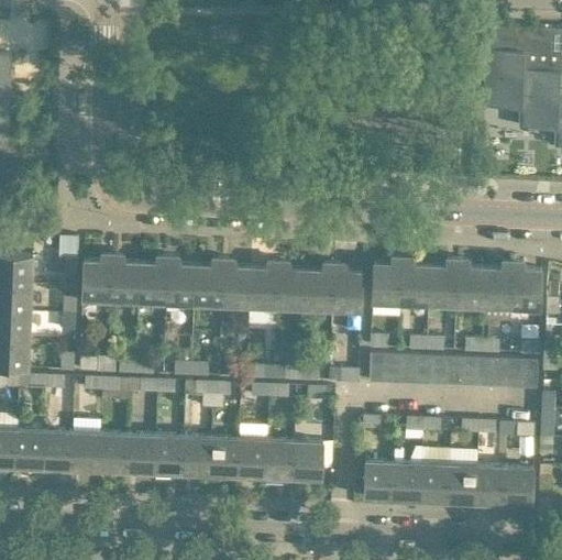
[(485,48),(483,106),(519,107),(518,125),(555,127),(554,145),(561,145),(561,26),(515,24),(491,24),(489,48),(485,48)]
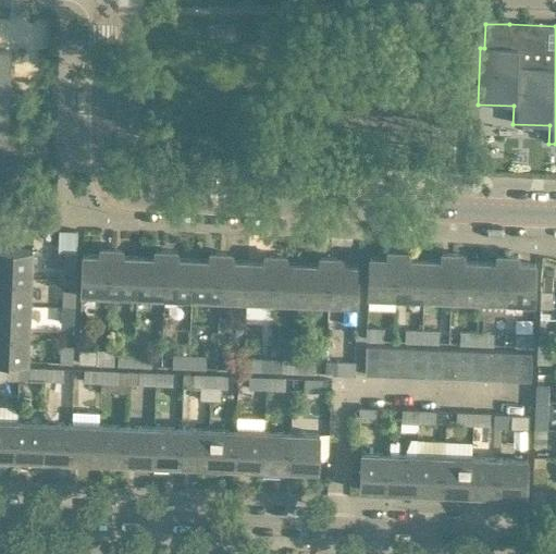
[(0,188),(7,189),(7,188),(4,188),(10,54),(12,54),(12,53),(0,52),(0,188)]
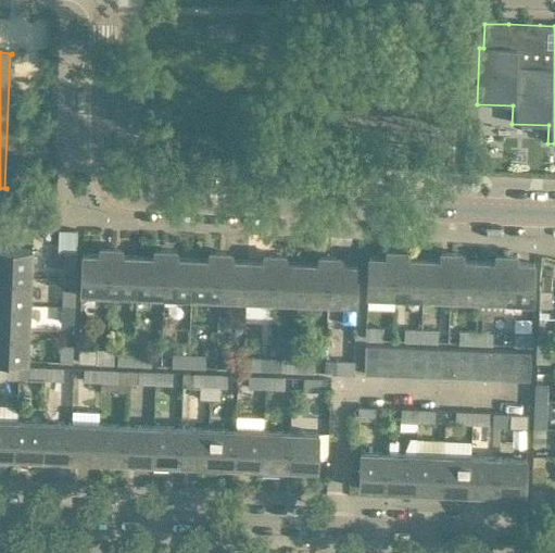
[(0,278),(33,280),(34,252),(0,250),(0,278)]
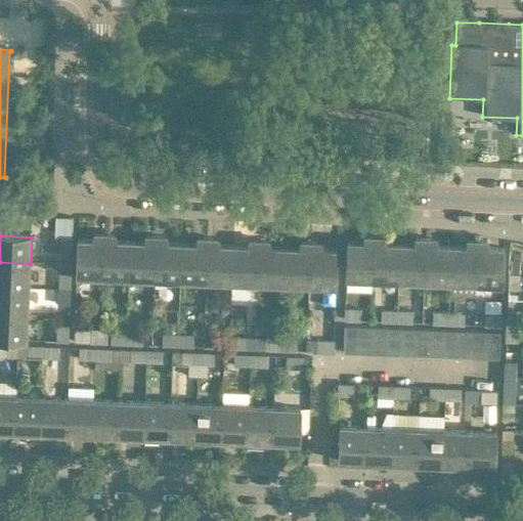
[(78,261),(77,277),(95,278),(95,274),(103,274),(105,239),(105,235),(94,235),(94,239),(94,242),(79,241),(78,261)]
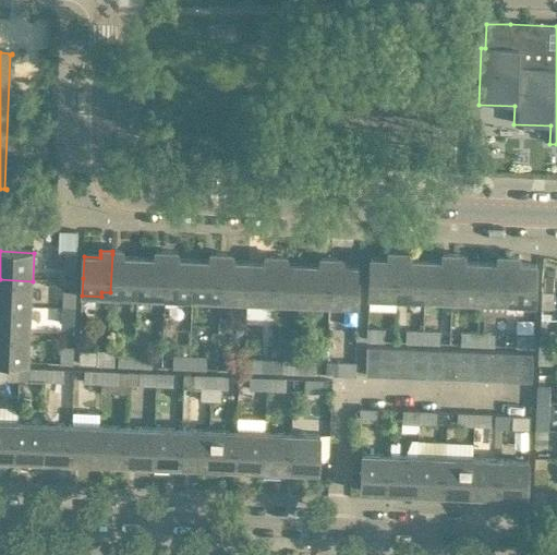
[(112,254),(110,292),(120,293),(119,298),(137,298),(140,258),(123,258),(123,254),(123,252),(112,251),(112,254)]
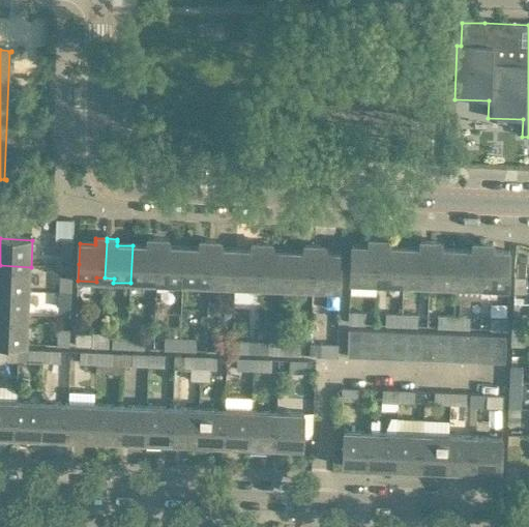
[(61,257),(72,258),(72,241),(62,240),(61,257)]
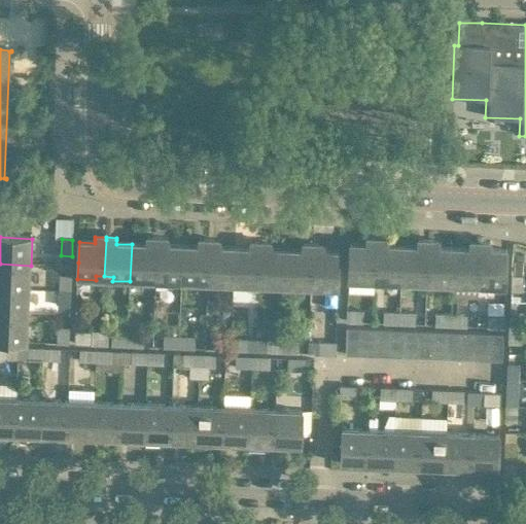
[(132,244),(130,281),(147,282),(147,278),(156,278),(158,240),(146,239),(146,240),(146,245),(132,244)]
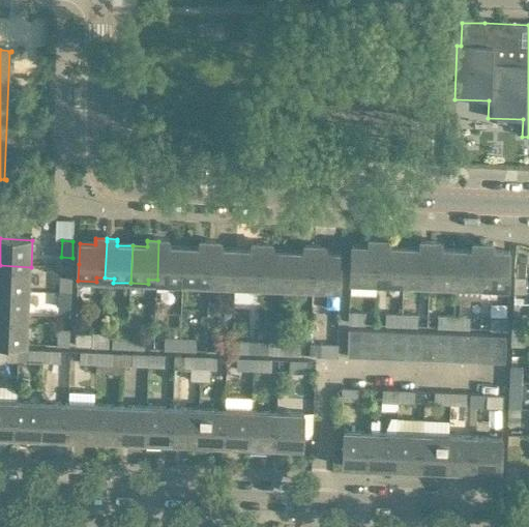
[(351,267),(350,283),(368,284),(368,280),(377,280),(379,241),(368,240),(368,241),(368,246),(352,246),(351,267)]
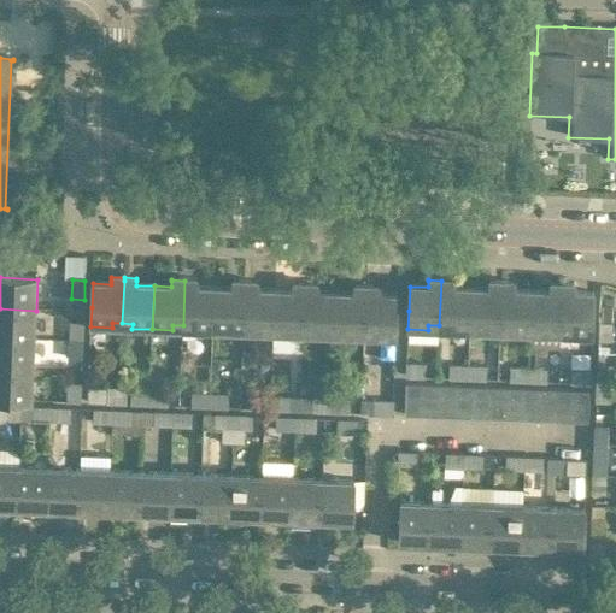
[(185,281),(183,325),(193,326),(193,331),(213,331),(213,326),(215,288),(197,288),(197,281),(185,281)]
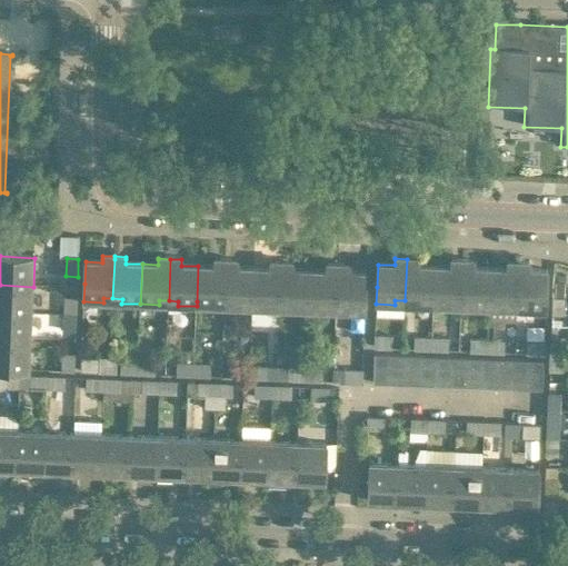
[(407,259),(405,300),(414,301),(414,306),(432,307),(435,267),(418,266),(418,259),(408,259),(407,259)]
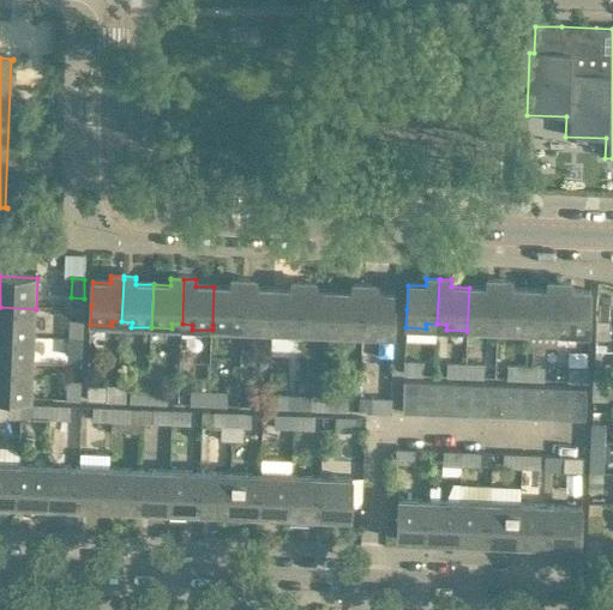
[(212,325),(212,330),(232,331),(232,326),(242,326),(244,281),(232,281),(230,288),(214,287),(212,325)]
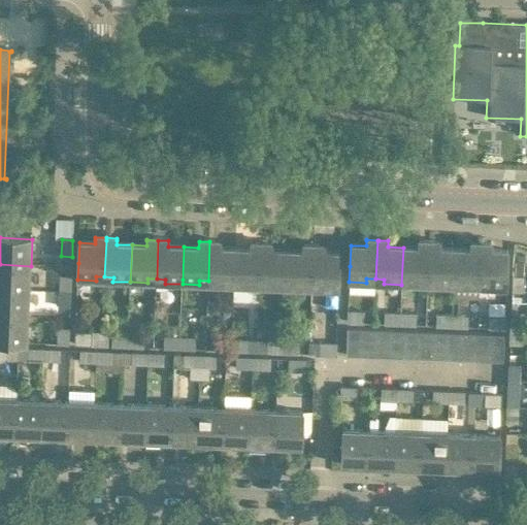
[(209,241),(208,281),(217,282),(217,286),(234,287),(235,250),(220,249),(221,242),(209,241)]
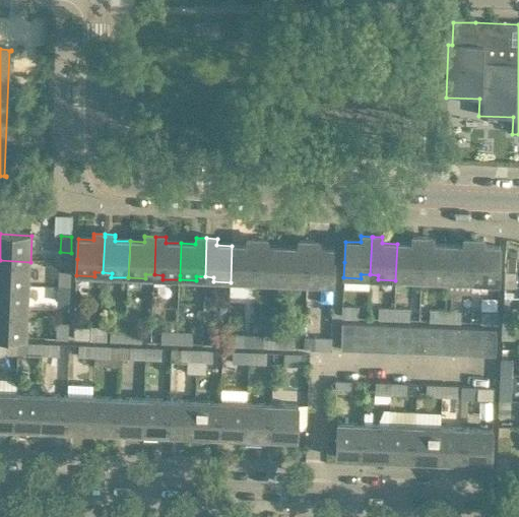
[(397,244),(395,280),(412,280),(413,276),(422,277),(423,239),(412,238),(411,244),(397,244)]
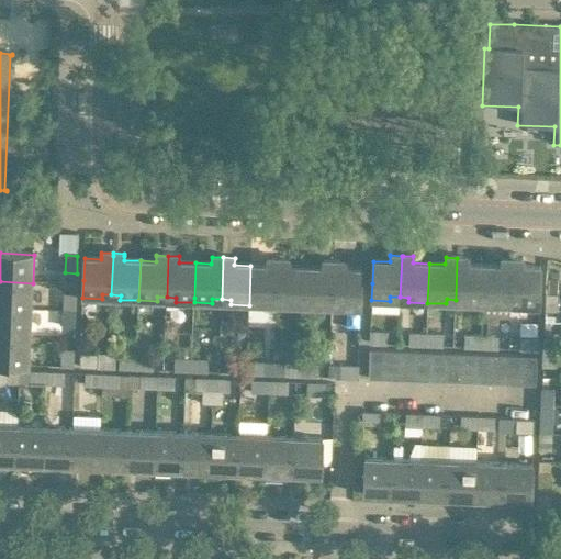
[(457,258),(456,300),(466,300),(466,304),(483,305),(484,266),(469,265),(469,258),(457,258)]
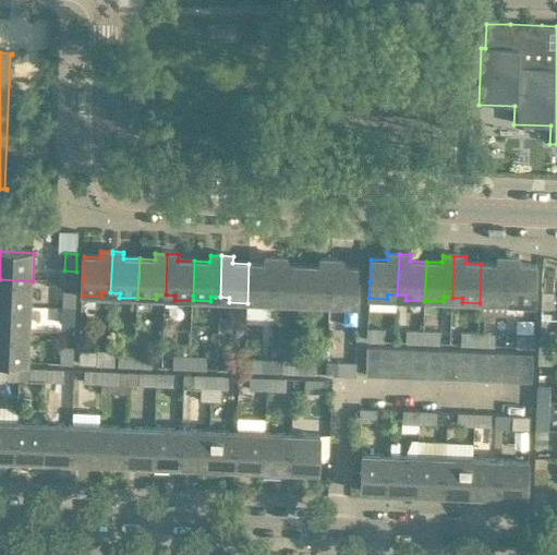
[(249,264),(247,303),(265,303),(265,299),(275,299),(277,258),(265,257),(265,264),(249,264)]
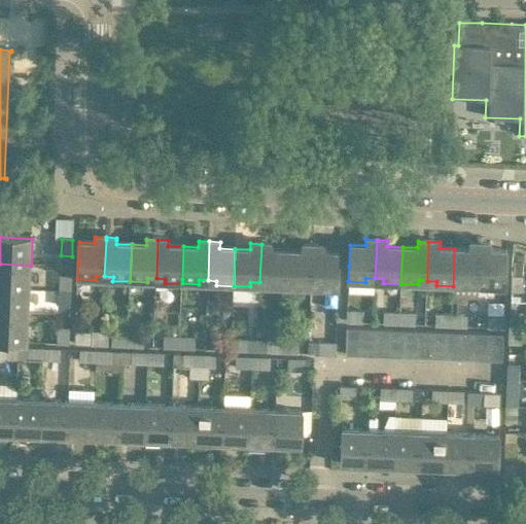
[(454,249),(453,286),(470,286),(470,282),(479,283),(481,244),(469,243),(469,249),(454,249)]
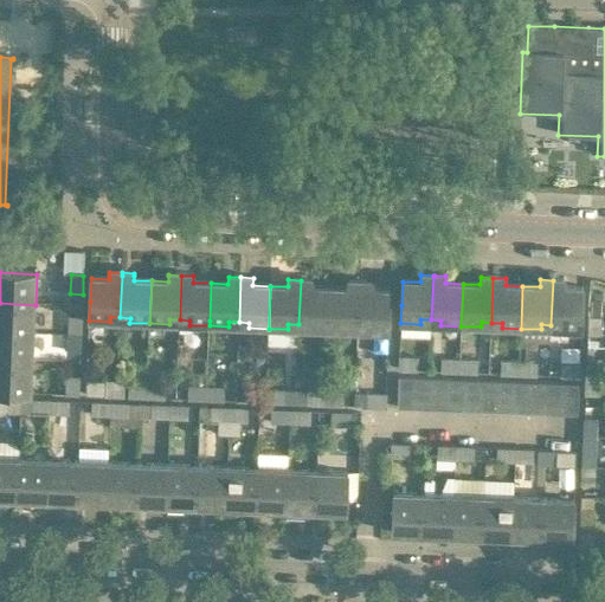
[(301,280),(298,324),(309,325),(309,330),(328,331),(330,289),(313,287),(313,280),(301,280)]
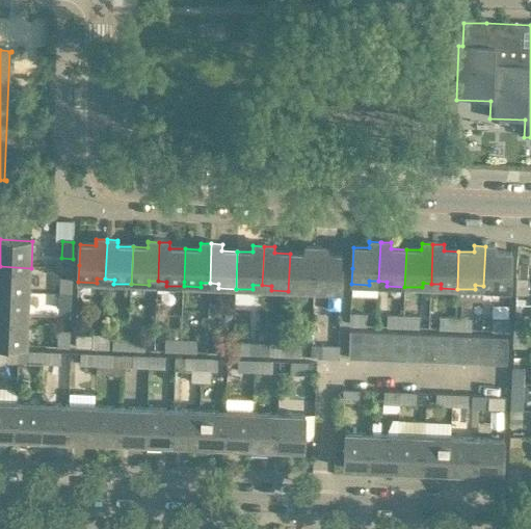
[(485,246),(483,286),(493,286),(493,290),(510,291),(511,274),(511,254),(496,253),(496,246),(485,246)]
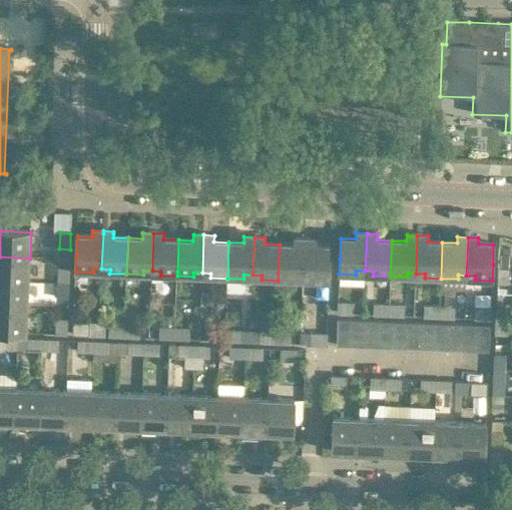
[(280,244),(278,281),(295,281),(295,277),(303,278),(305,238),(294,238),(294,244),(280,244)]
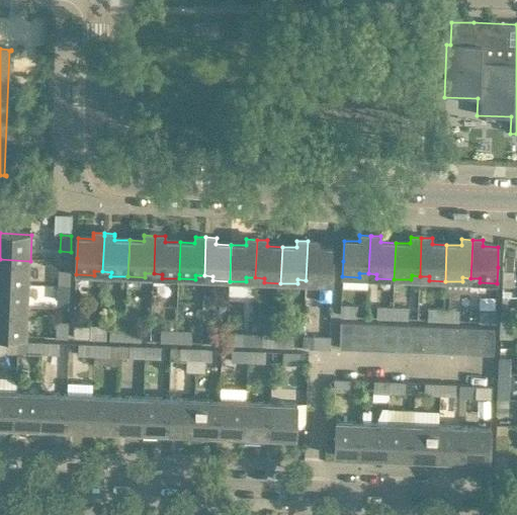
[(308,241),(306,280),(315,280),(315,284),(332,285),(333,269),(333,249),(318,248),(318,242),(308,241)]
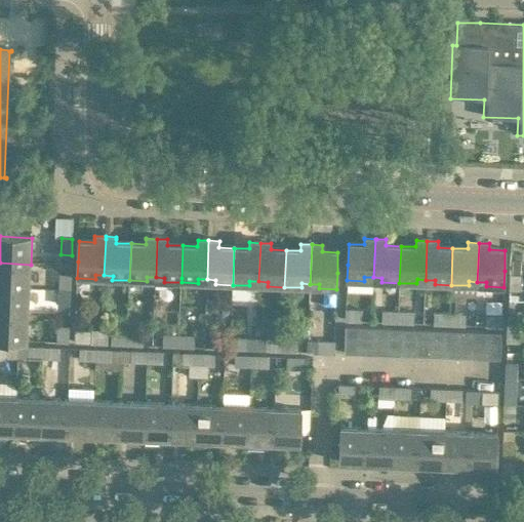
[(513,262),(513,276),(521,276),(522,263),(513,262)]
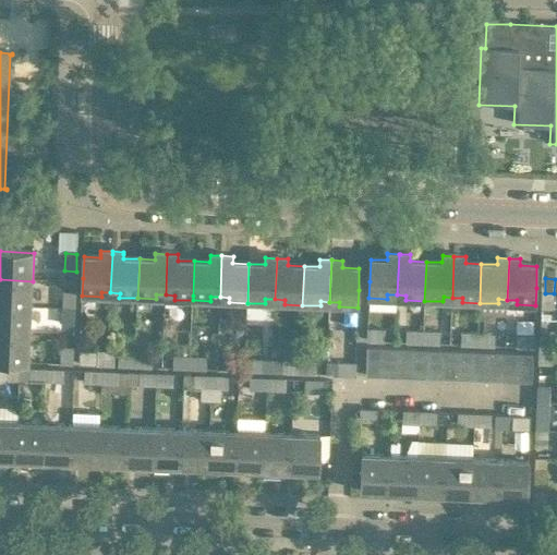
[(0,306),(32,309),(33,281),(0,279),(0,306)]
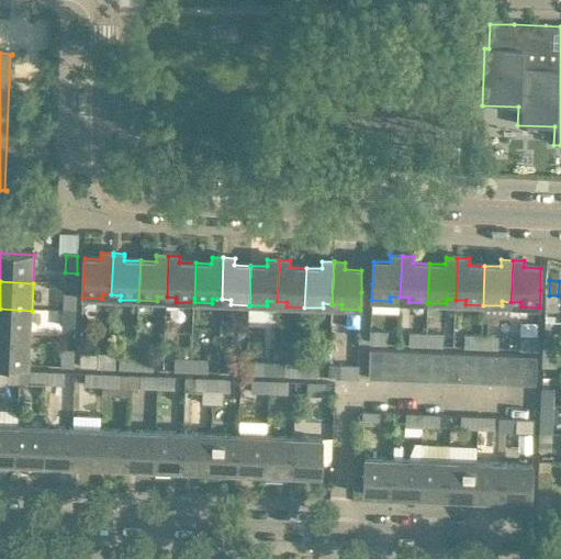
[(64,294),(64,312),(76,312),(76,295),(64,294)]
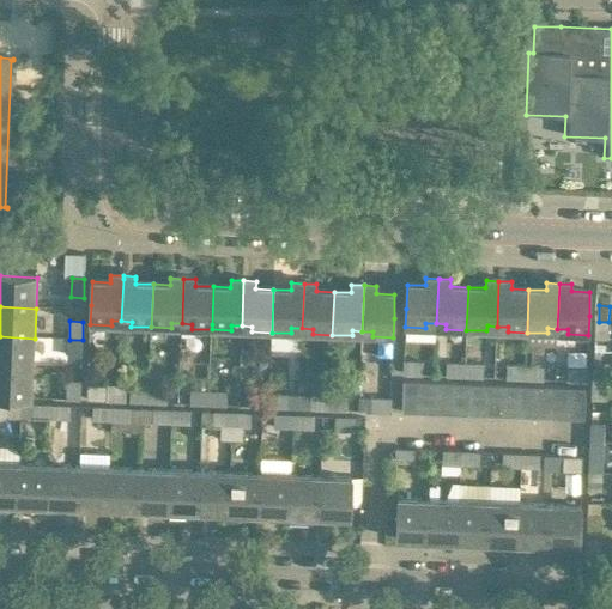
[(595,340),(609,340),(609,322),(599,322),(595,322),(595,340)]
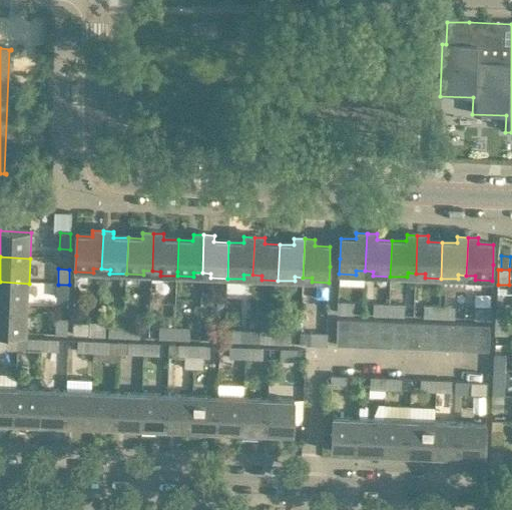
[(0,308),(28,309),(29,284),(0,282),(0,308)]
